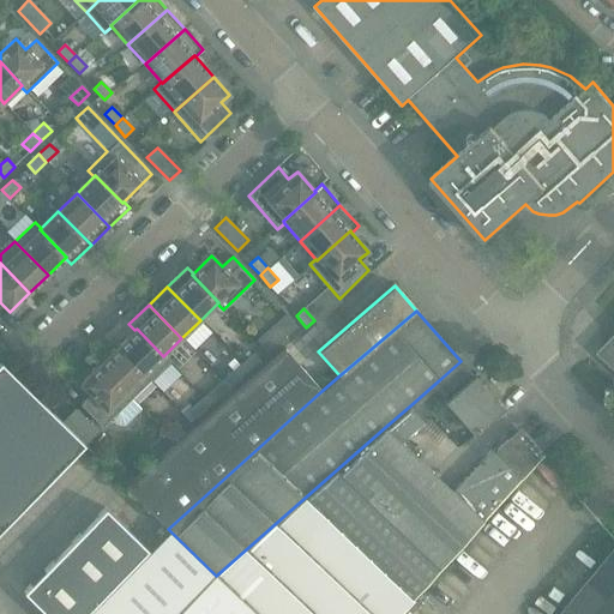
[(286,337),(296,326),(289,319),(278,329),(286,337)]
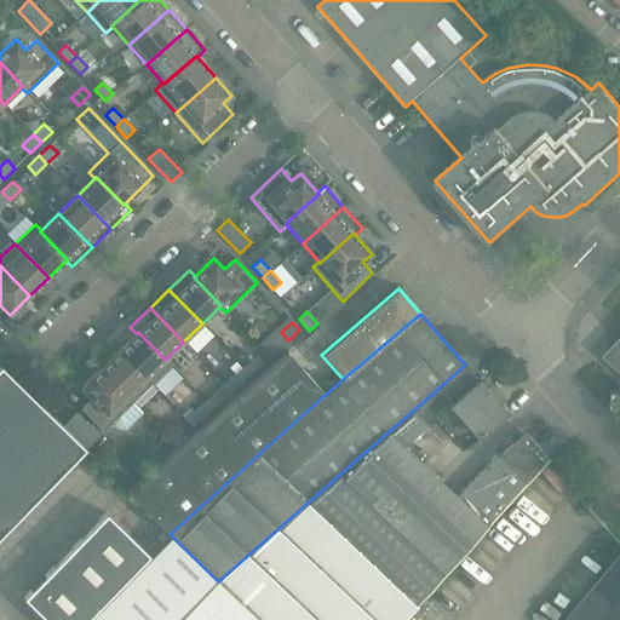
[(138,332),(136,333),(119,350),(153,384),(172,365),(166,359),(165,360),(138,332)]
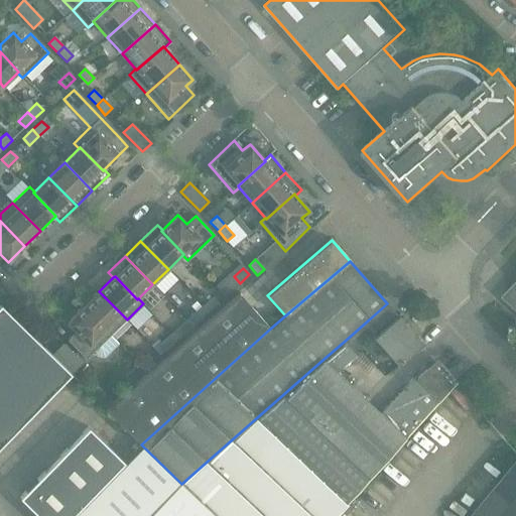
[(515,281),(501,297),(515,311),(515,281)]
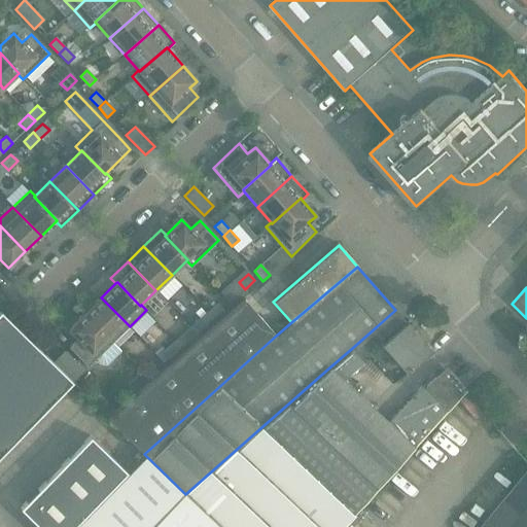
[(130,326),(101,297),(85,313),(113,342),(130,326)]
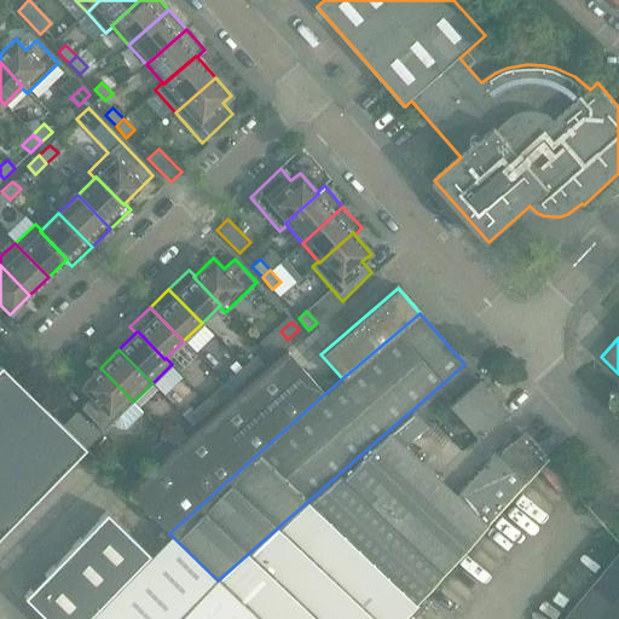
[(169,533),(324,394),(287,352),(127,492),(169,533)]
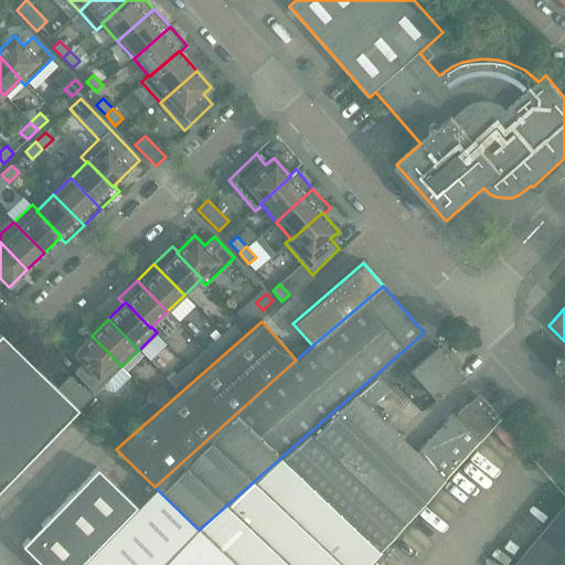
[(228,341),(240,332),(233,324),(223,333),(228,341)]
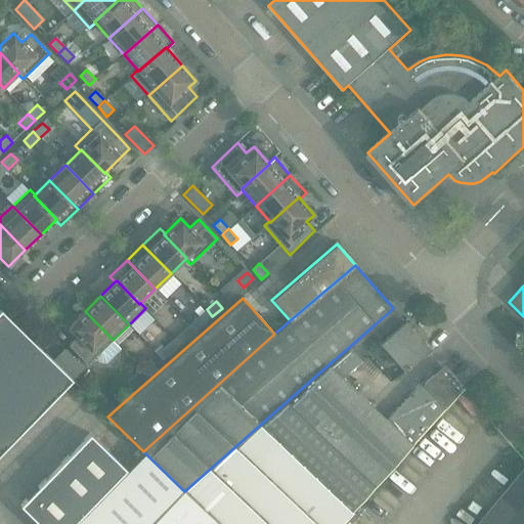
[(393,308),(375,324),(383,334),(401,317),(393,308)]
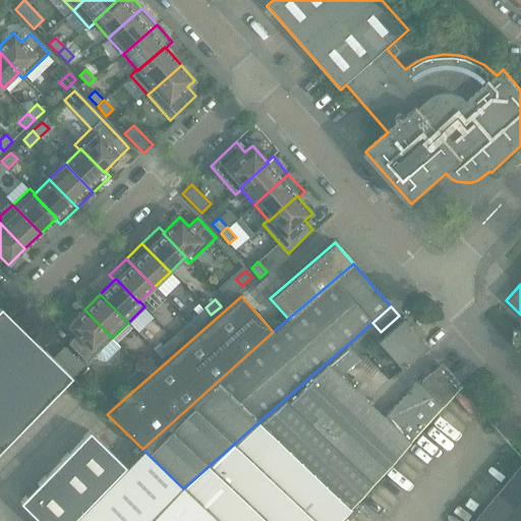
[(0,450),(71,378),(53,358),(0,307),(0,450)]
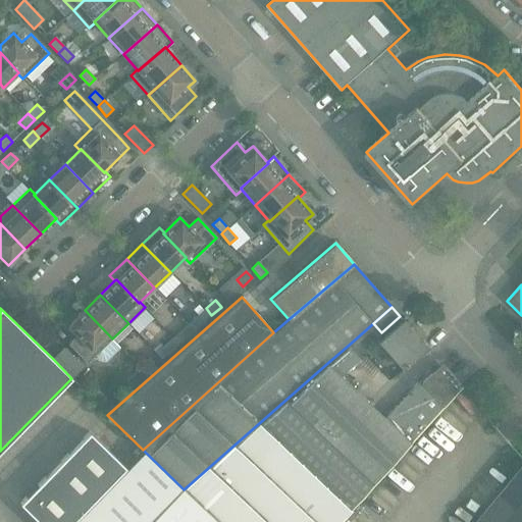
[(202,323),(211,315),(206,308),(196,317),(202,323)]
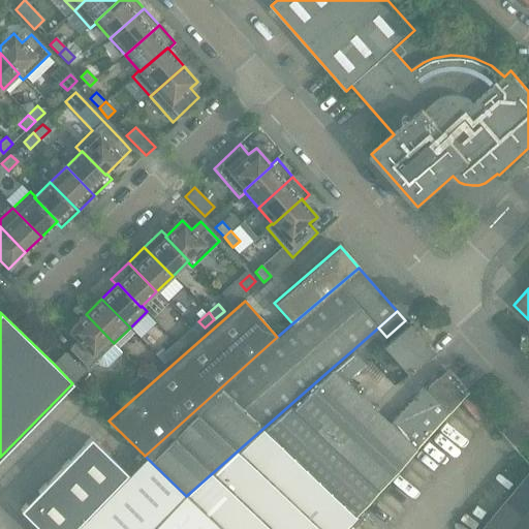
[(114,343),(86,314),(68,331),(78,340),(69,349),(88,369),(97,360),(102,366),(106,366),(121,352),(114,343)]
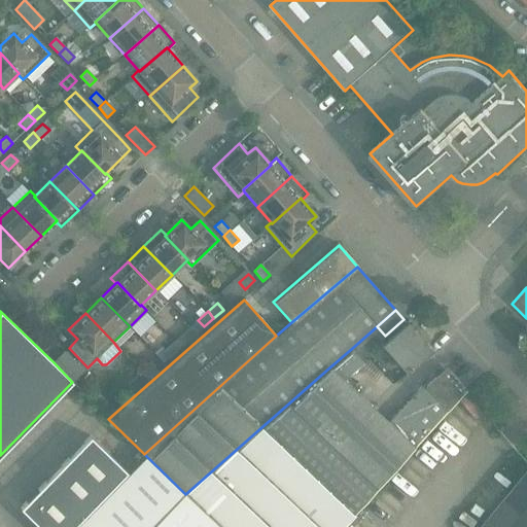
[(430,351),(407,323),(384,343),(408,371),(430,351)]
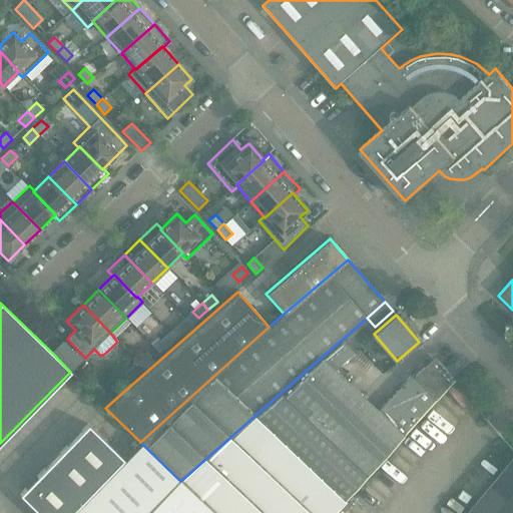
[(175,339),(184,331),(178,324),(169,332),(175,339)]
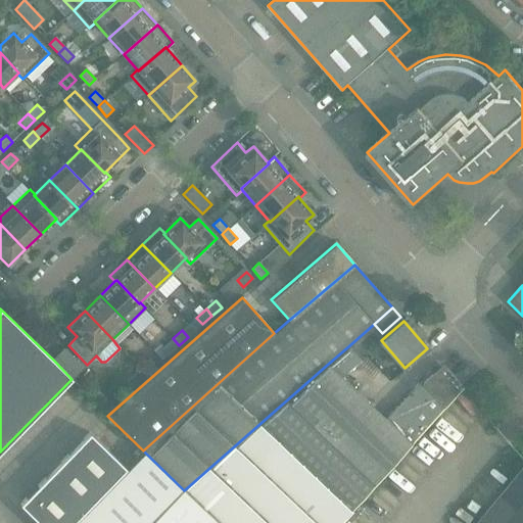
[(169,353),(179,345),(173,338),(162,346),(169,353)]
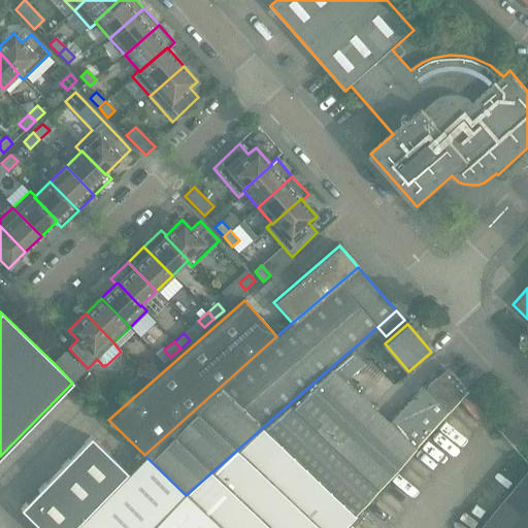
[(360,359),(352,350),(186,495),(211,519),(279,447),(309,474),(370,407),(338,377),(360,359)]
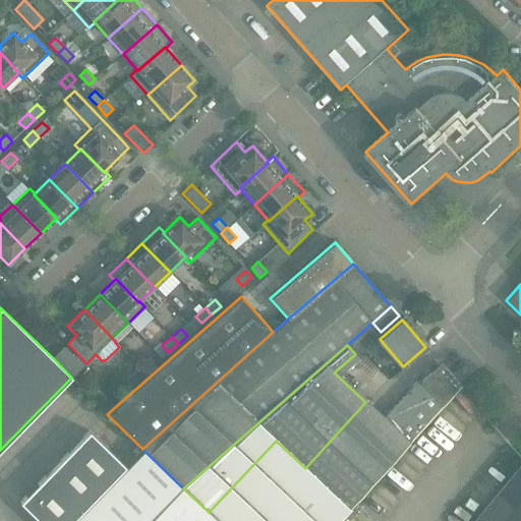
[(83,366),(64,347),(53,358),(71,378),(83,366)]
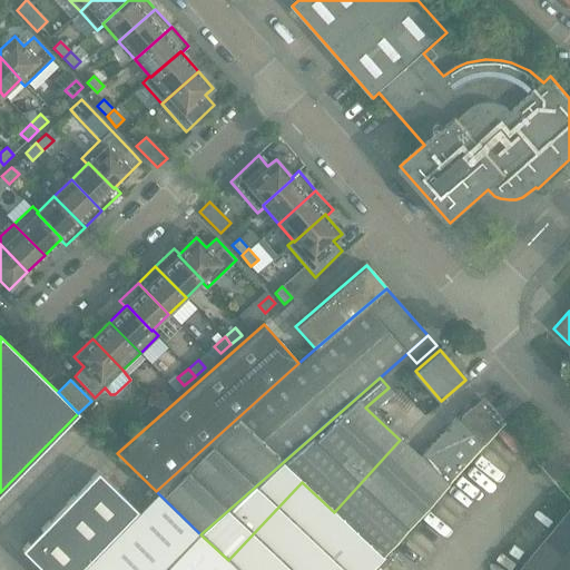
[(158,409),(169,399),(163,391),(151,401),(158,409)]
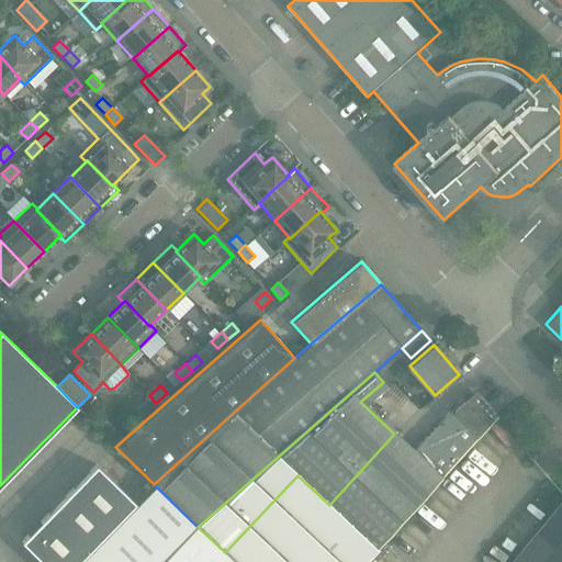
[(298,475),(225,552),(234,561),(363,561),(372,552),(497,416),(478,394),(467,404),(463,401),(452,412),(450,409),(412,449),(394,434),(329,505),(298,475)]
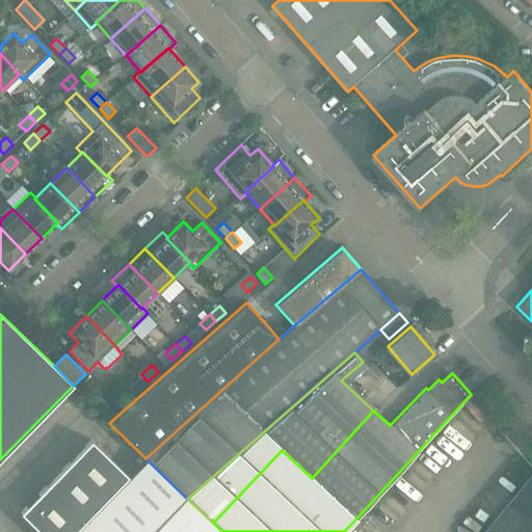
[(38,531),(73,531),(128,476),(90,440),(20,513),(38,531)]
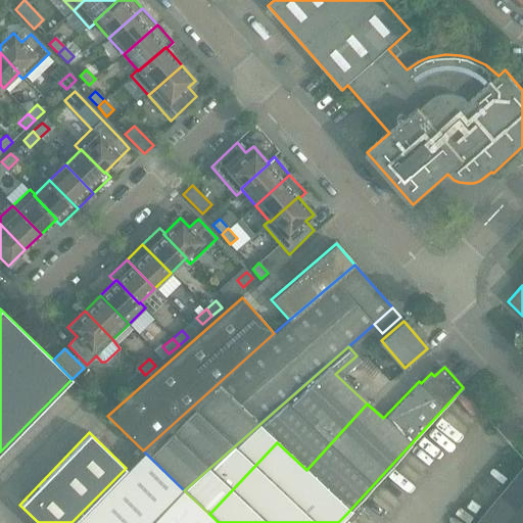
[(143,456),(119,480),(152,513),(142,522),(204,522),(208,519),(143,456)]
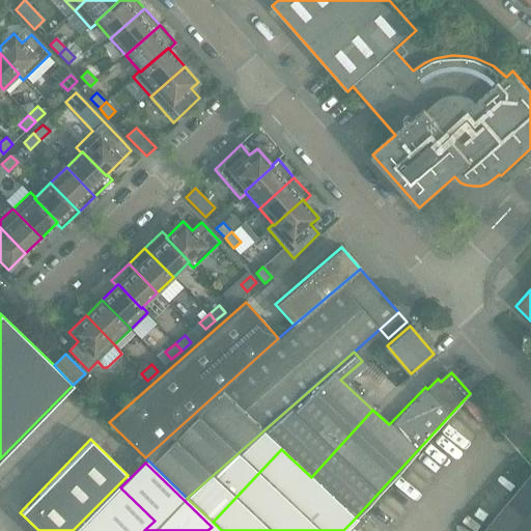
[(530,530),(530,472),(483,530),(530,530)]
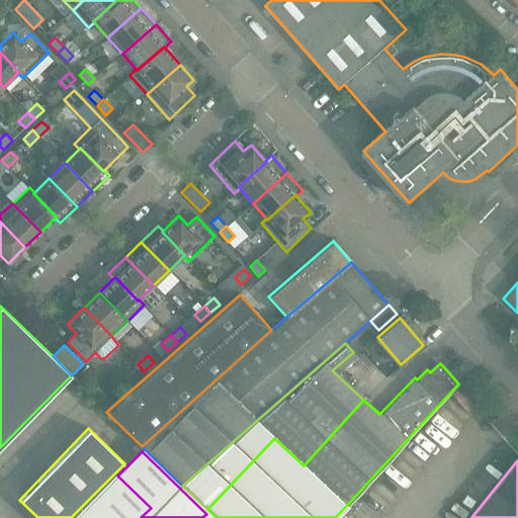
[(117,476),(92,502),(108,517),(140,517),(141,517),(151,508),(117,476)]
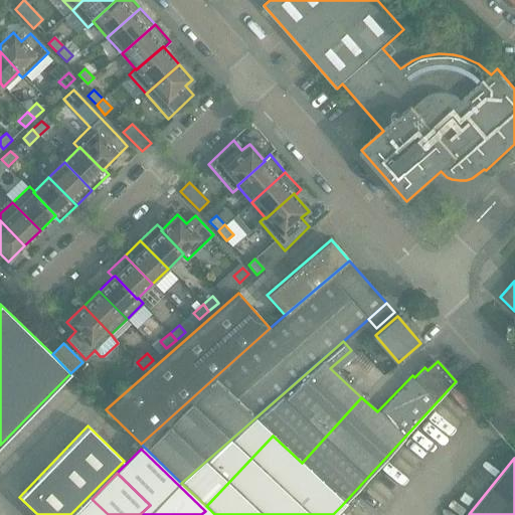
[(108,514),(92,499),(74,514),(108,514)]
